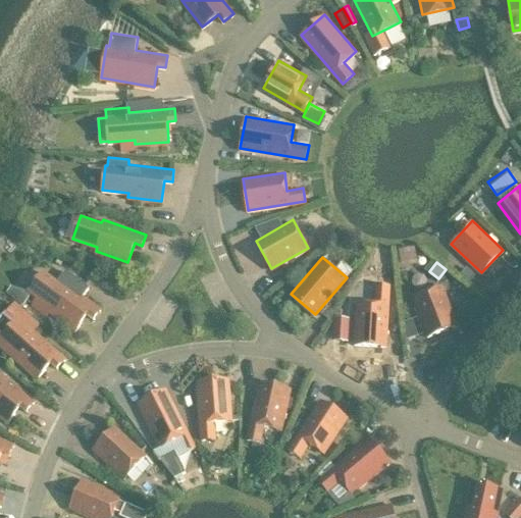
[(88,319),(96,310),(62,279),(59,282),(43,267),(27,286),(46,303),(43,306),(68,329),(82,314),(88,319)]
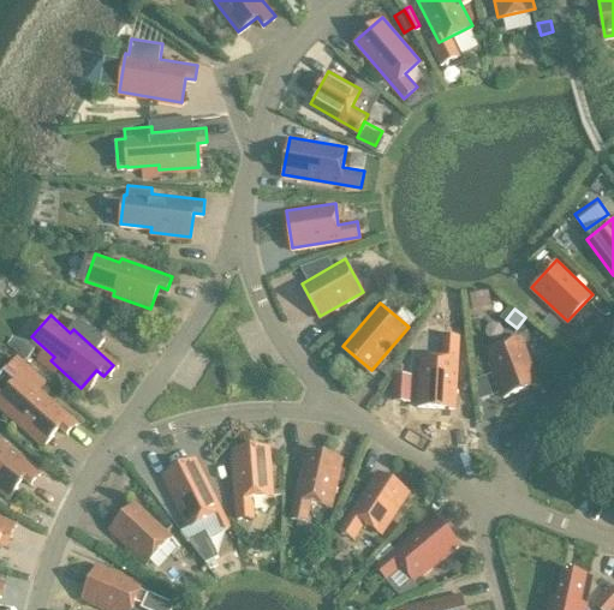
[(504,395),(538,382),(522,335),(487,348),(504,395)]
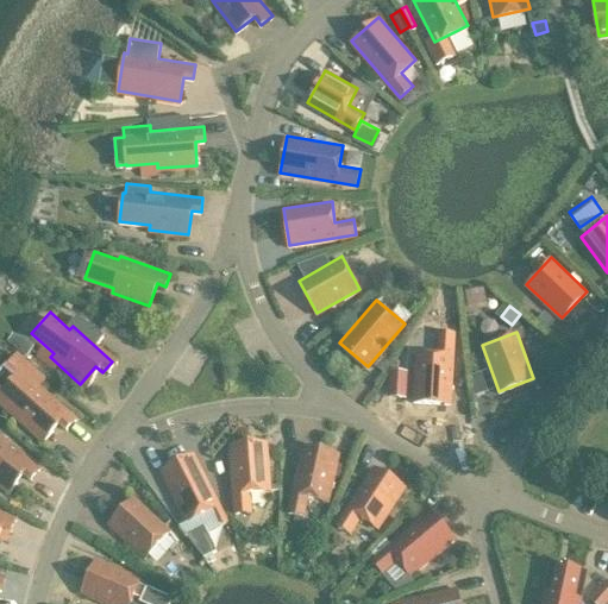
[(451,402),(453,353),(417,351),(414,400),(451,402)]
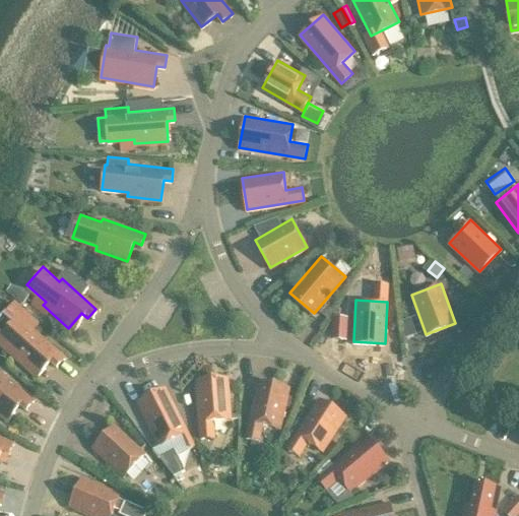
[(326,302),(319,310),(328,317),(335,310),(326,302)]
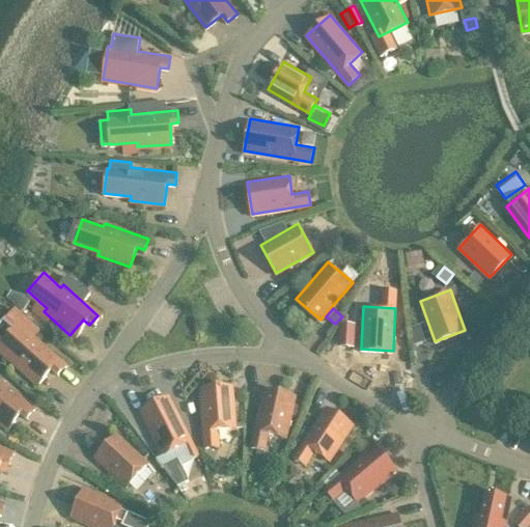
[(52,367),(58,373),(66,364),(35,336),(42,330),(25,315),(20,322),(0,342),(0,348),(38,383),(52,367)]
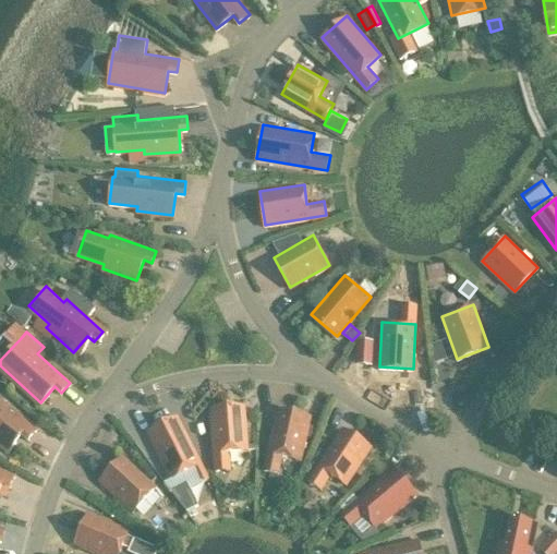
[(372,361),(373,337),(358,337),(356,361),(372,361)]
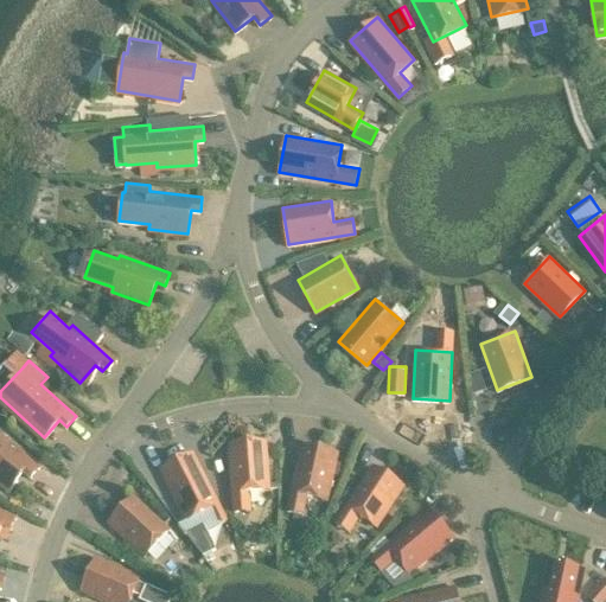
[(31,476),(40,465),(10,441),(6,444),(0,439),(0,481),(10,490),(24,471),(31,476)]
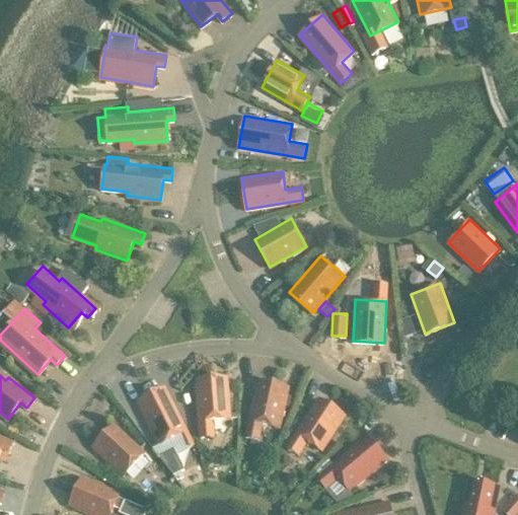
[(213,419),(230,417),(227,375),(196,378),(201,436),(214,434),(213,419)]
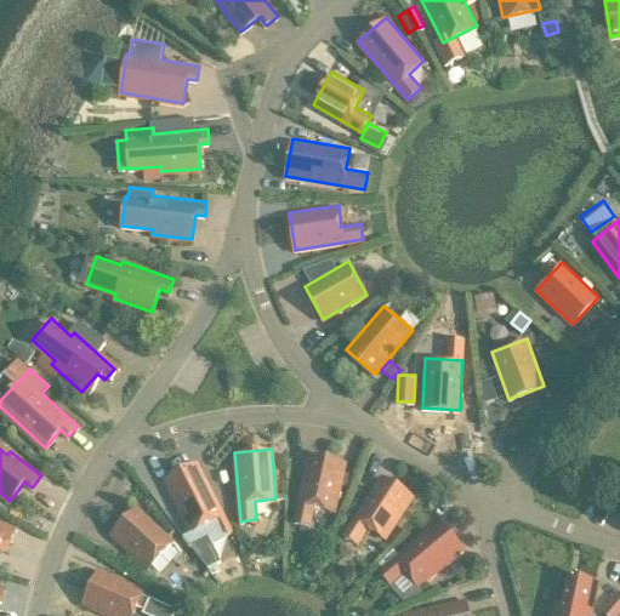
[(343,471),(346,461),(310,452),(294,520),(310,524),(314,505),(335,509),(341,482),(343,471)]
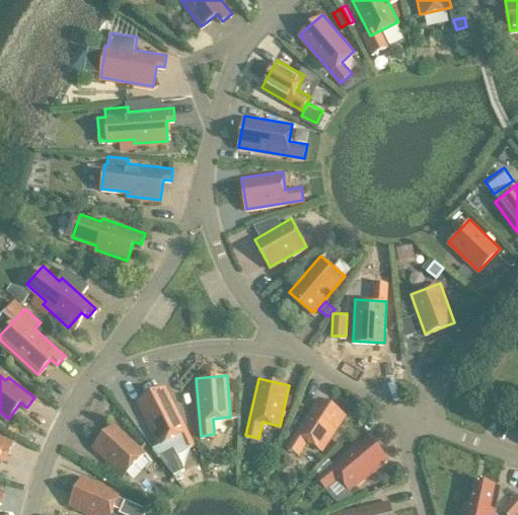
[(159,443),(187,430),(165,386),(137,399),(159,443)]
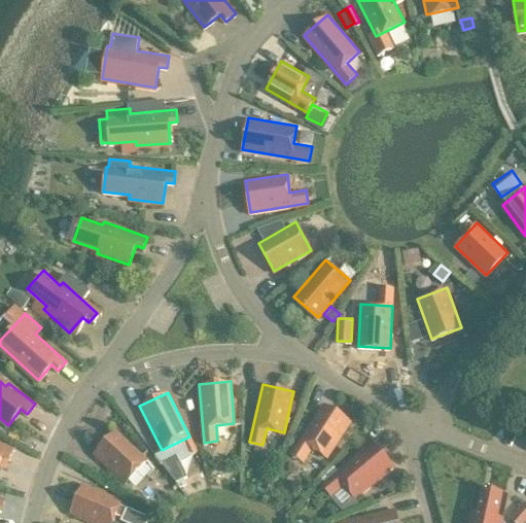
[(301,402),(291,399),(289,409),(299,412),(301,402)]
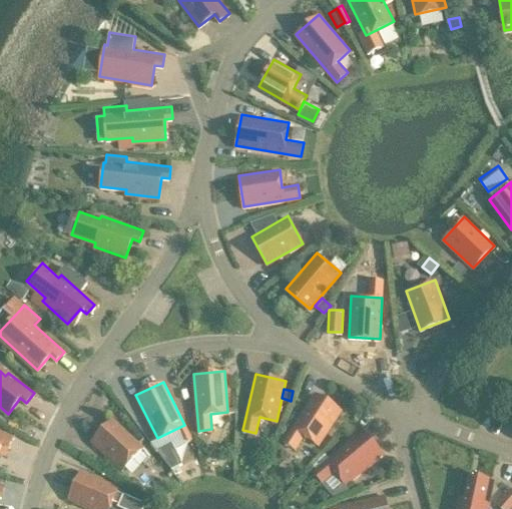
[(341,409),(315,392),(284,441),(296,449),(305,434),(319,444),(341,409)]
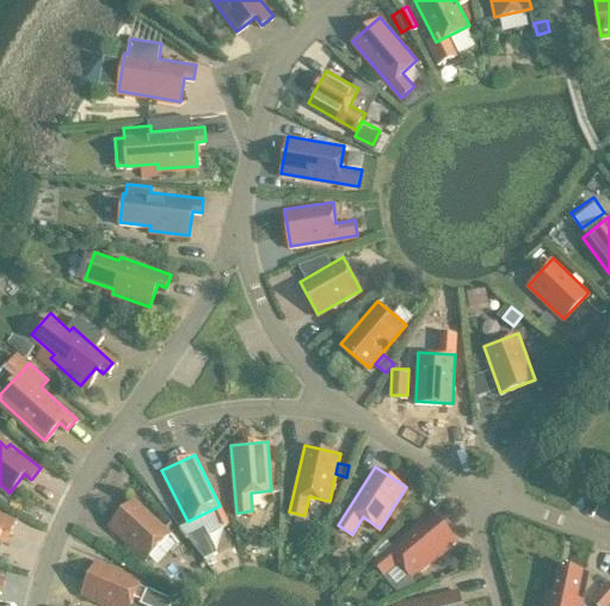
[(146,557),(171,531),(135,498),(110,525),(146,557)]
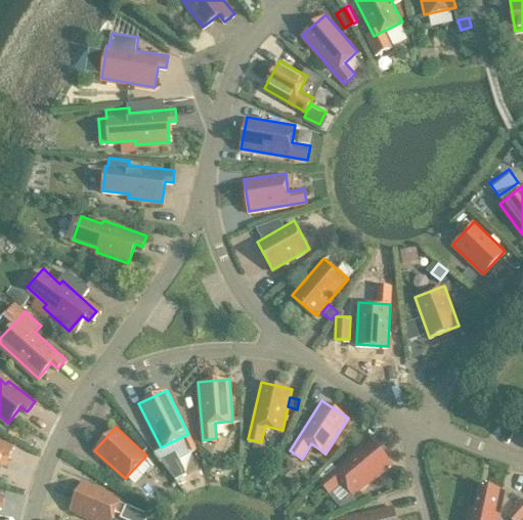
[(10,456),(14,444),(0,438),(0,458),(2,452),(10,456)]
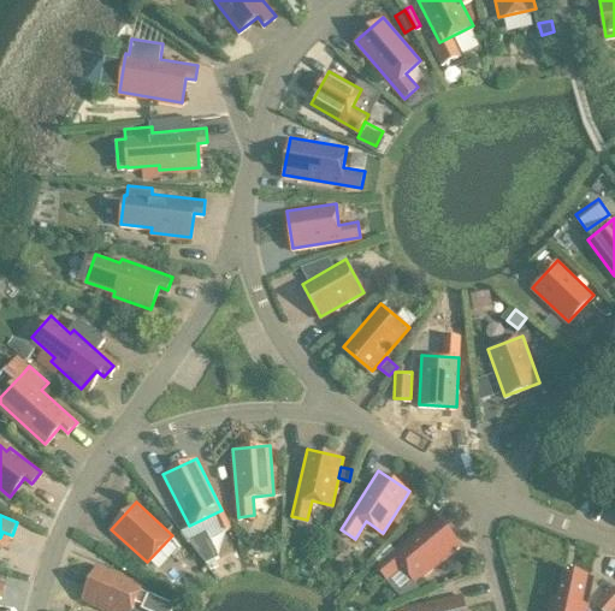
[(415,581),(460,544),(436,516),(377,565),(386,577),(402,564),(415,581)]
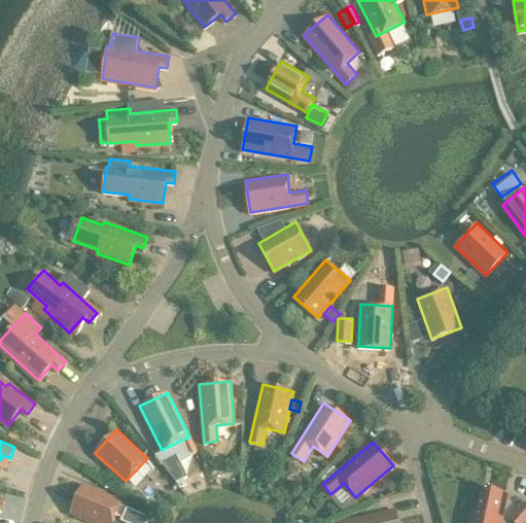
[(186,475),(178,459),(176,454),(169,458),(163,461),(177,480),(186,475)]
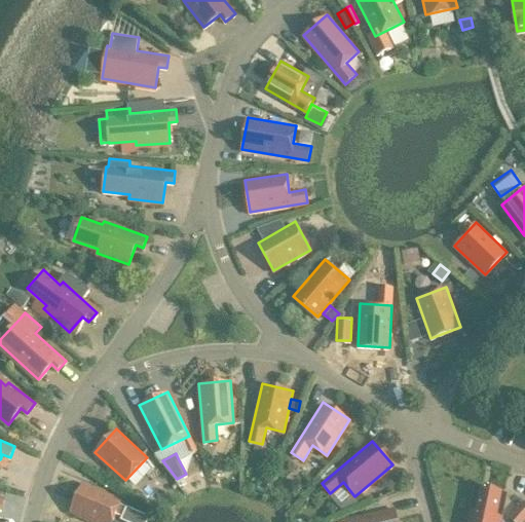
[(96,521),(111,521),(122,498),(83,482),(71,511),(96,521)]
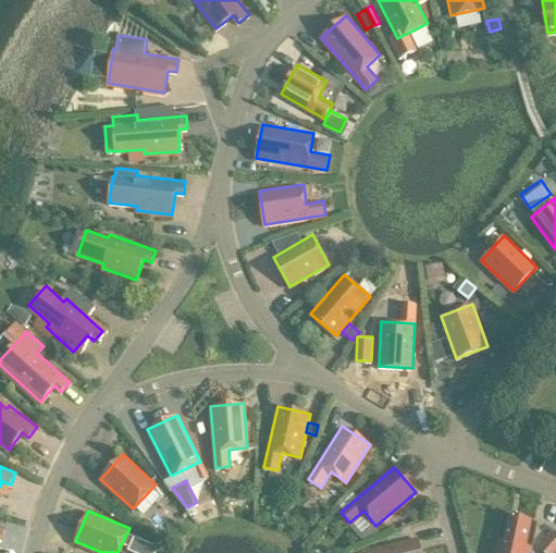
[(529,552),(536,521),(504,514),(495,552),(529,552)]
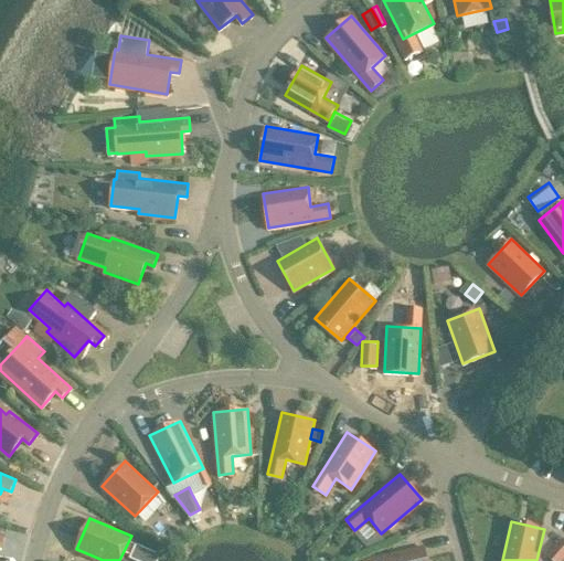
[(560,560),(563,556),(563,537),(547,554),(554,560),(560,560)]
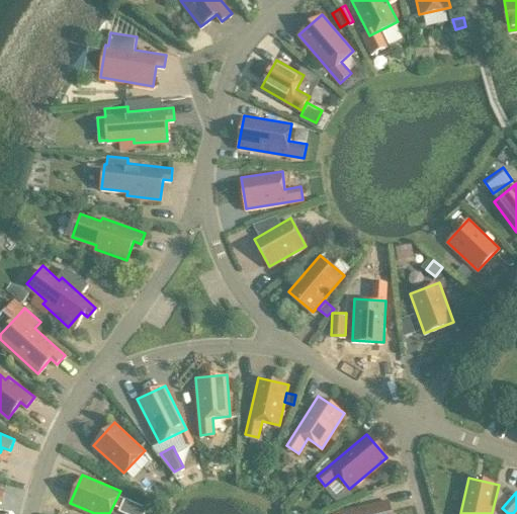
[(121,495),(116,507),(132,513),(140,513),(145,504),(121,495)]
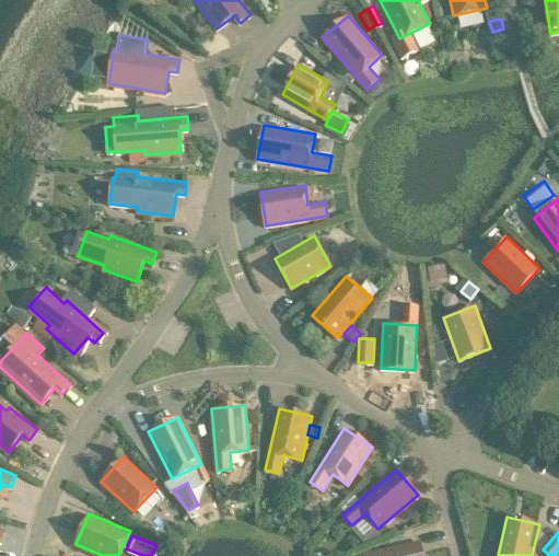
[(423,555),(420,540),(359,553),(359,555),(423,555)]
